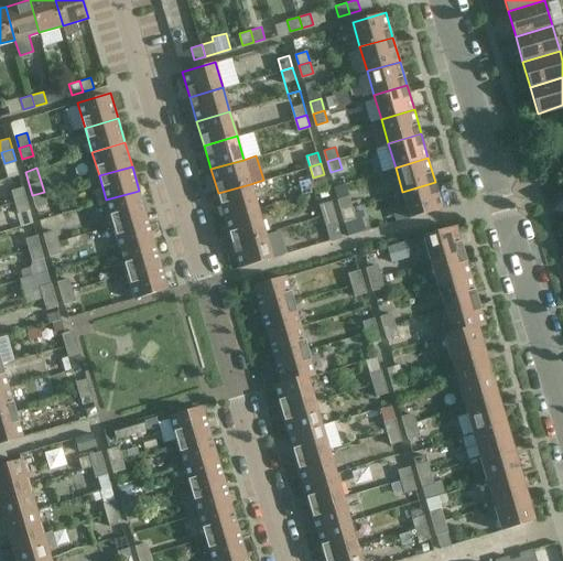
[(435,182),(402,192),(410,216),(443,207),(435,182)]
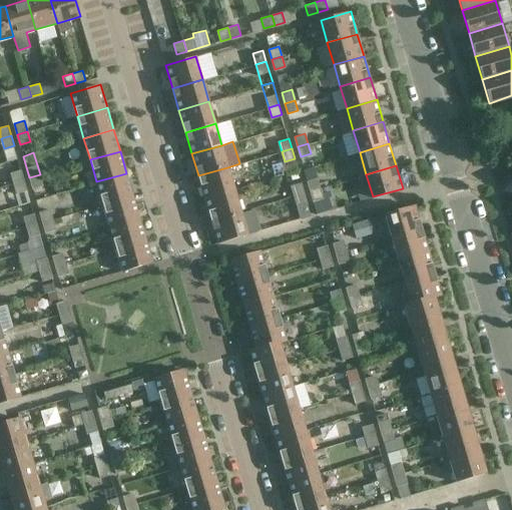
[(204,197),(234,188),(227,167),(198,175),(204,197)]
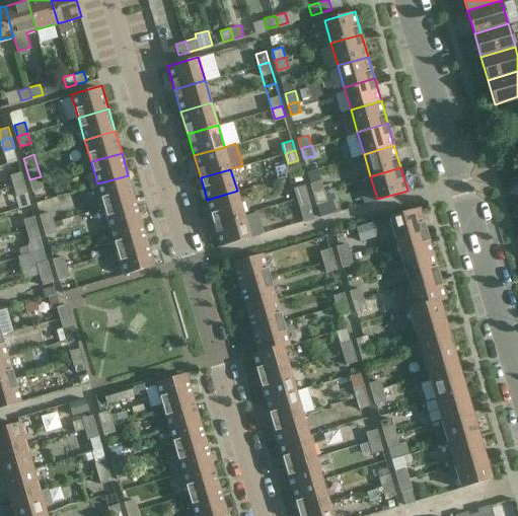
[(14,185),(24,181),(21,171),(11,174),(14,185)]
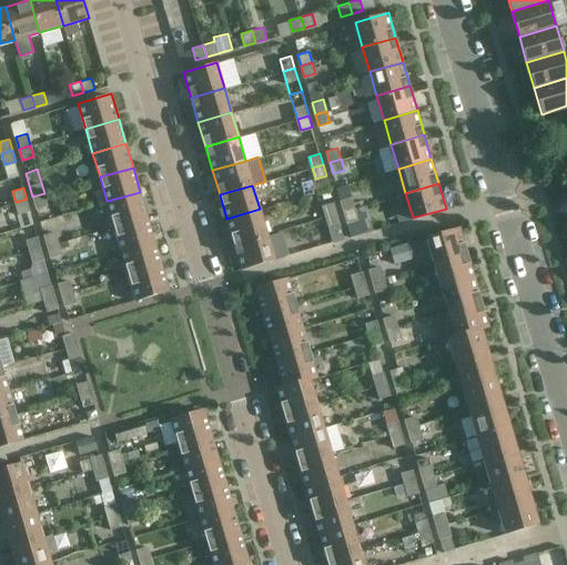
[(107,201),(114,225),(148,215),(140,192),(107,201)]
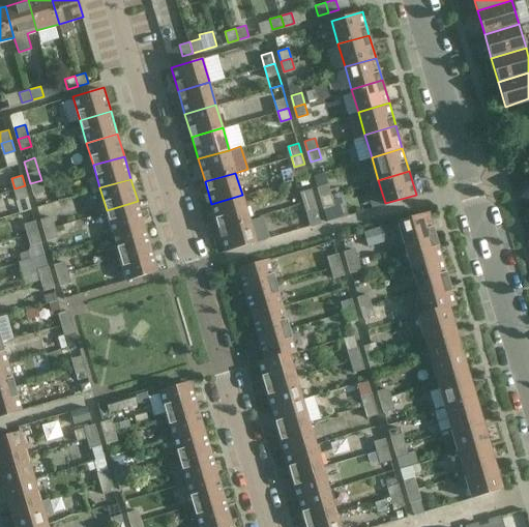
[(30,183),(33,194),(45,191),(41,180),(30,183)]
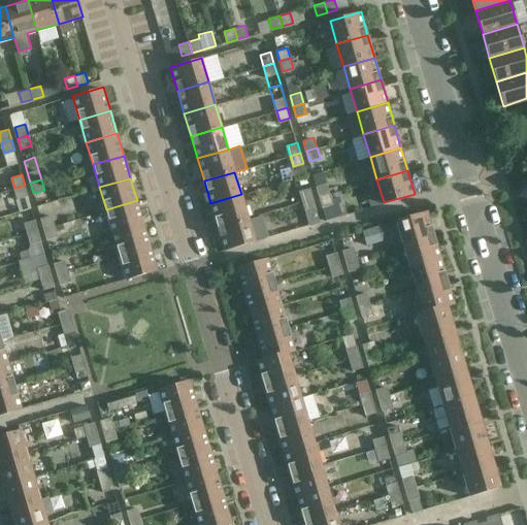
[(327,183),(316,186),(319,196),(330,193),(327,183)]
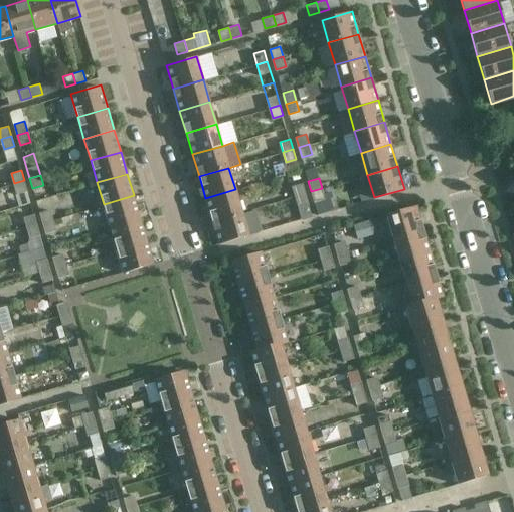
[(17,193),(27,190),(24,180),(14,183),(17,193)]
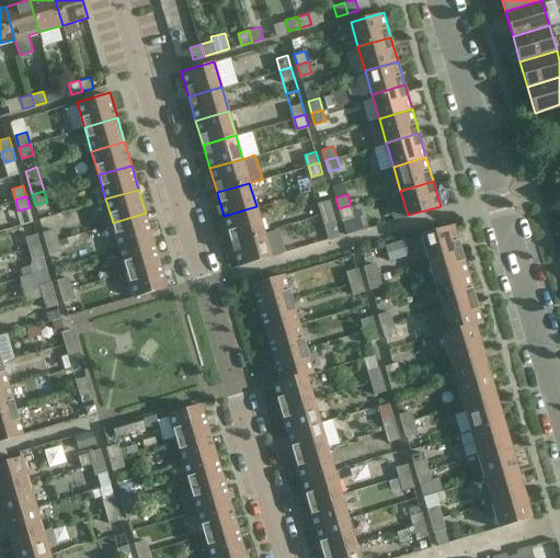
[(318,203),(321,214),(333,211),(330,200),(318,203)]
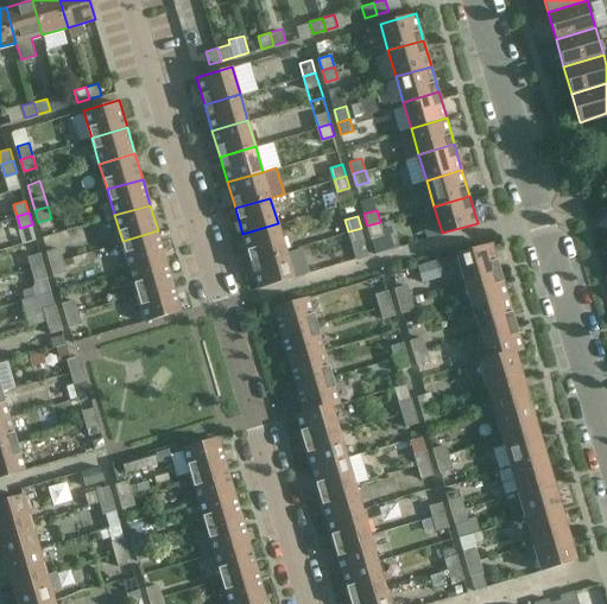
[(84,218),(64,224),(69,241),(89,236),(84,218)]
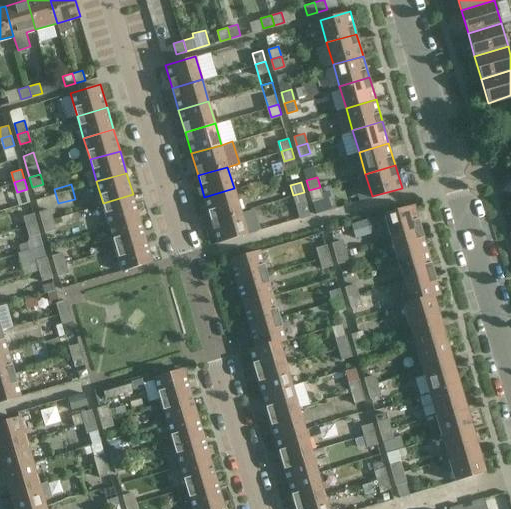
[(309,190),(312,200),(323,197),(320,187),(309,190)]
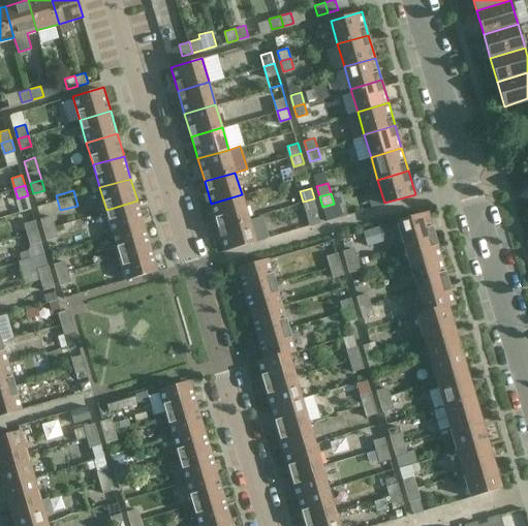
[(242,194),(211,204),(218,226),(248,217),(242,194)]
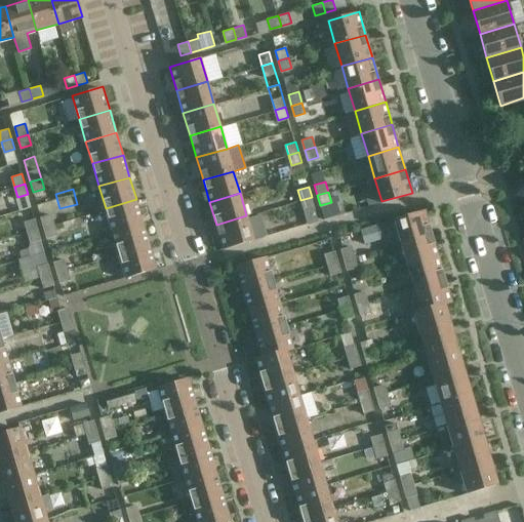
[(312,197),(300,200),(308,223),(318,219),(312,197)]
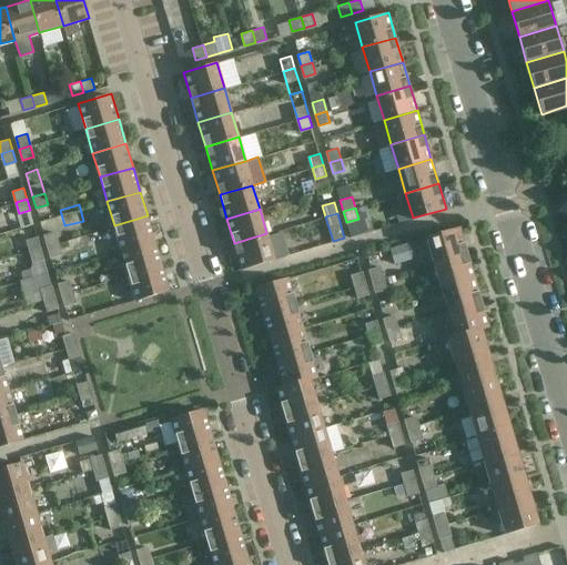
[(148,215),(114,225),(121,250),(154,240),(148,215)]
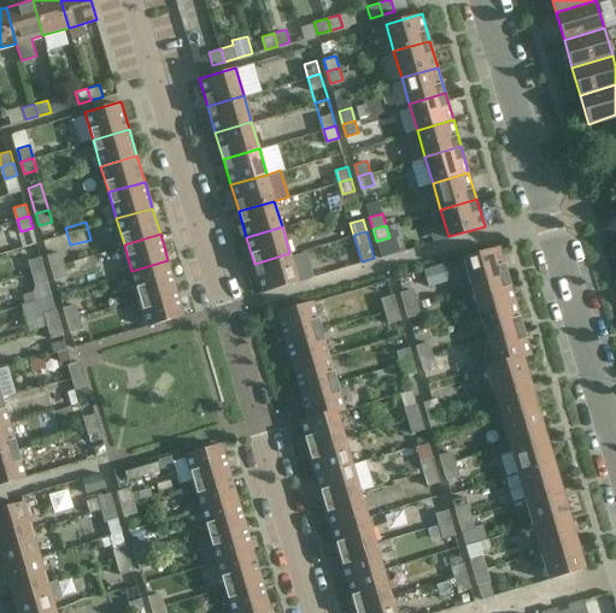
[(499,246),(463,257),(471,284),(508,273),(499,246)]
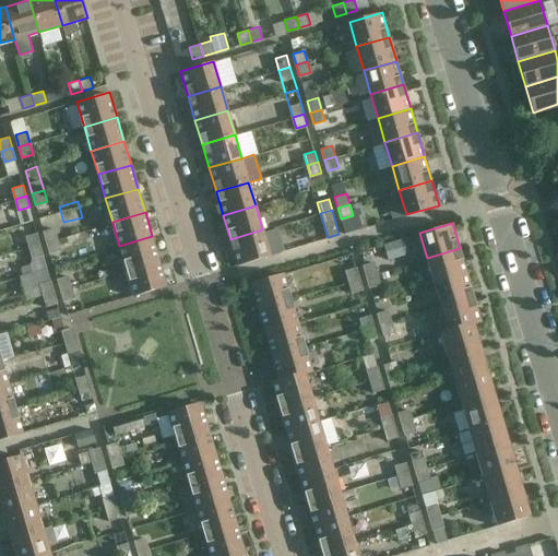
[(46,241),(58,238),(55,227),(54,225),(43,228),(46,241)]
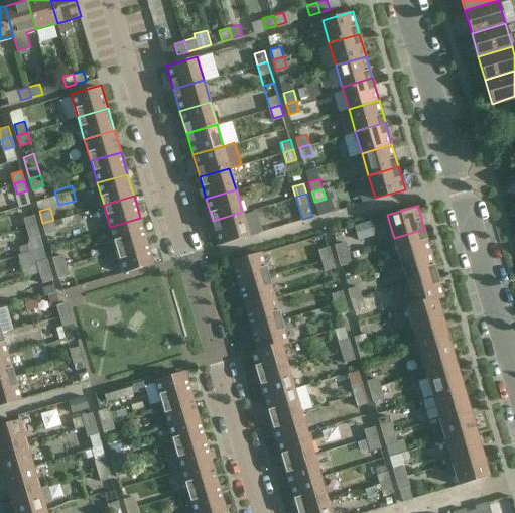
[(256,208),(242,212),(213,221),(219,244),(263,231),(256,208)]
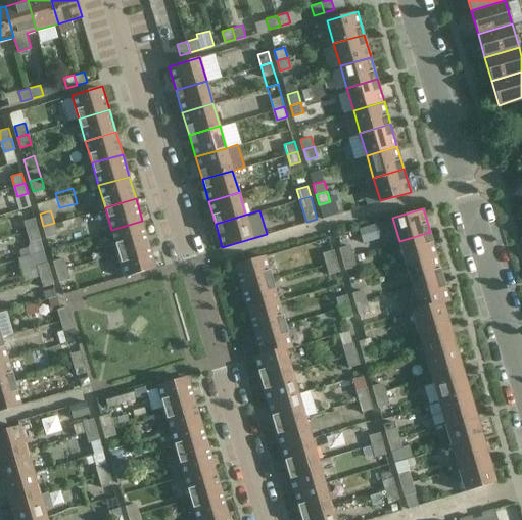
[(38,228),(35,217),(24,221),(27,231),(38,228)]
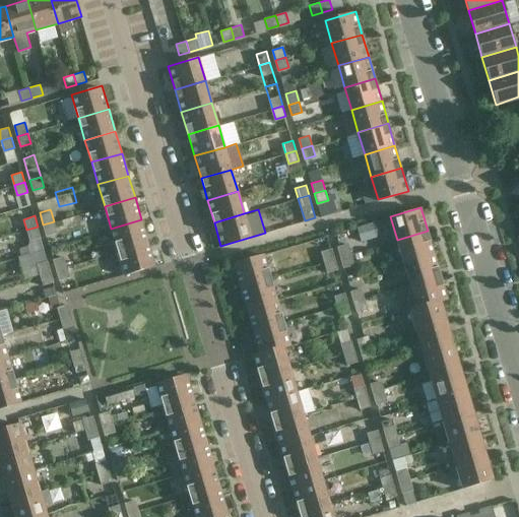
[(111,229),(118,251),(147,242),(141,219),(111,229)]
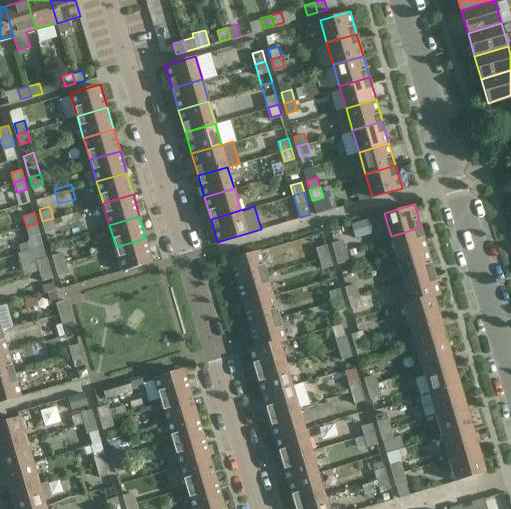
[(42,221),(45,231),(56,228),(53,218),(42,221)]
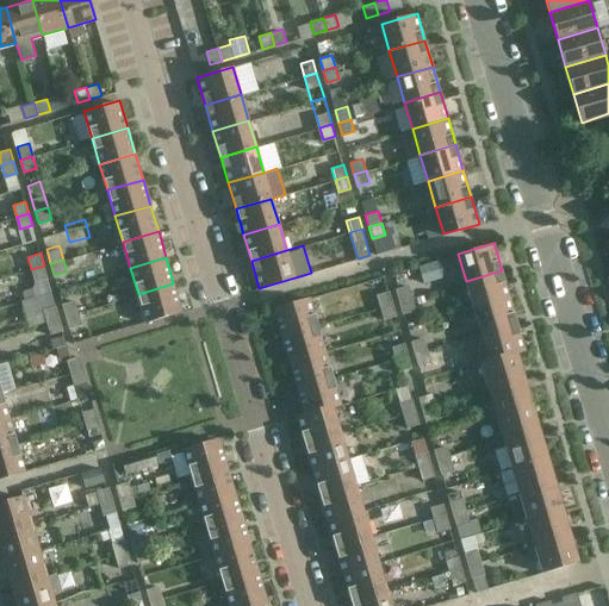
[(443,274),(440,260),(418,266),(423,280),(443,274)]
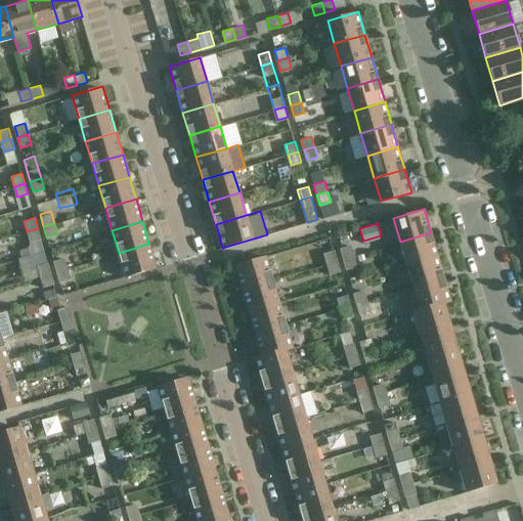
[(38,228),(27,231),(30,242),(41,239),(38,228)]
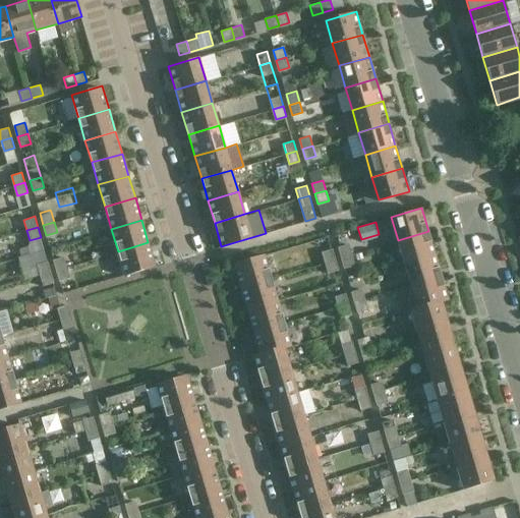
[(398,240),(404,263),(435,253),(428,231),(398,240)]
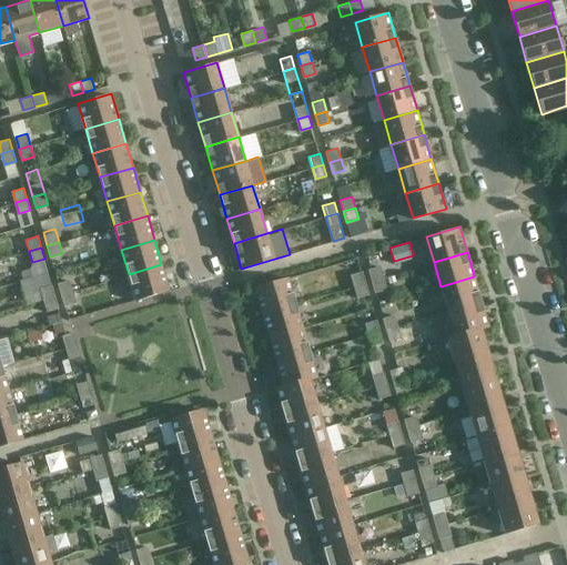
[(30,284),(49,280),(43,260),(24,265),(30,284)]
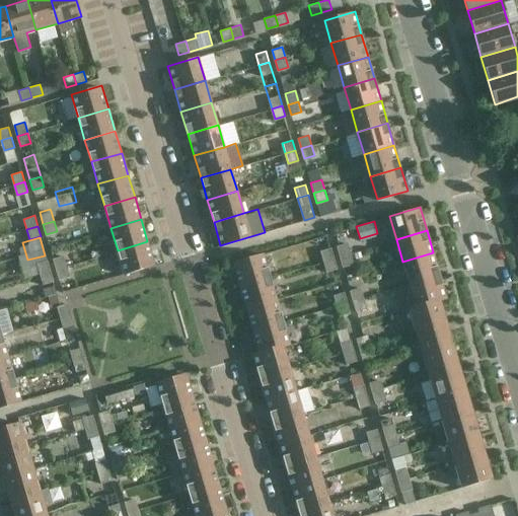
[(124,274),(154,265),(147,241),(118,250),(124,274)]
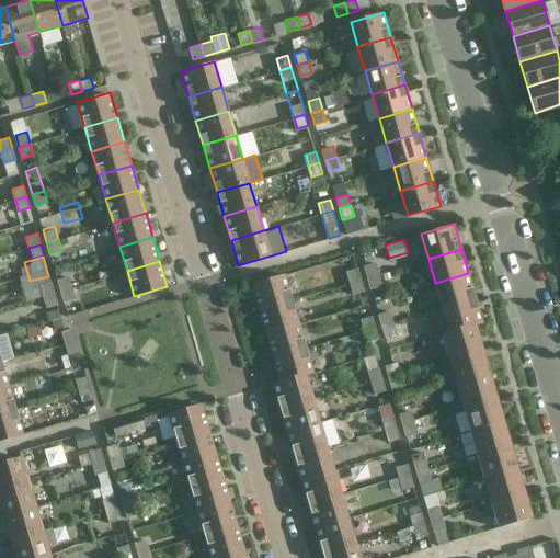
[(364,265),(367,276),(379,273),(376,262),(364,265)]
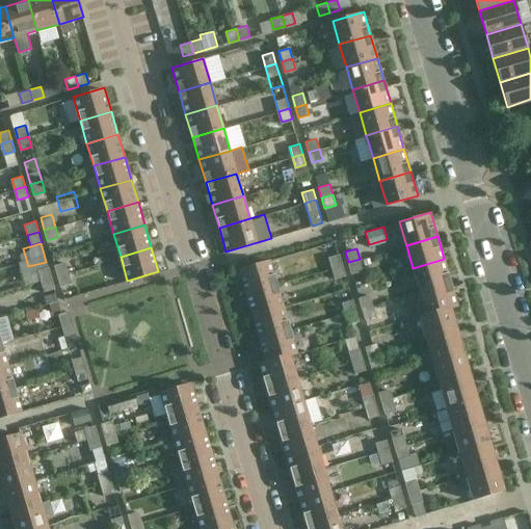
[(343,264),(340,254),(328,257),(332,267),(343,264)]
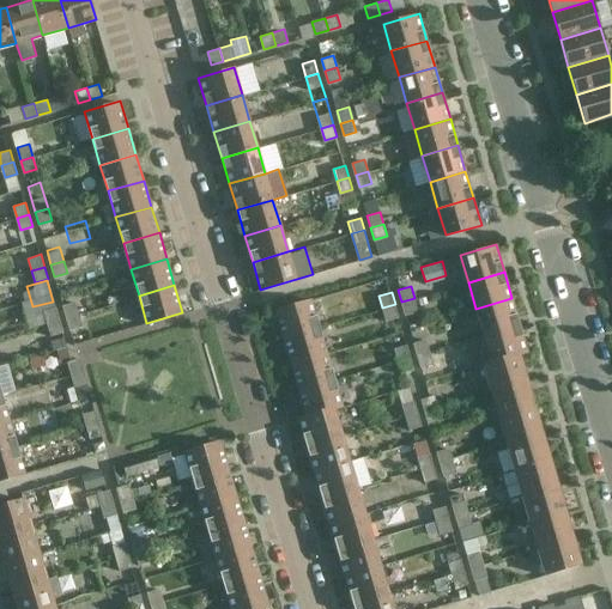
[(414,298),(401,302),(405,315),(418,311),(414,298)]
